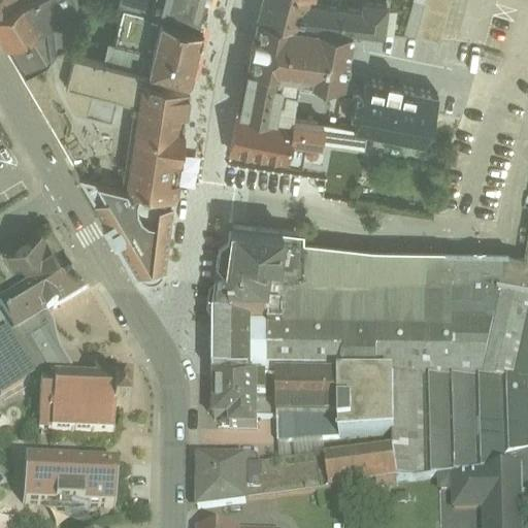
[(12,0),(0,6),(0,34),(4,41),(71,5),(72,0),(12,0)]
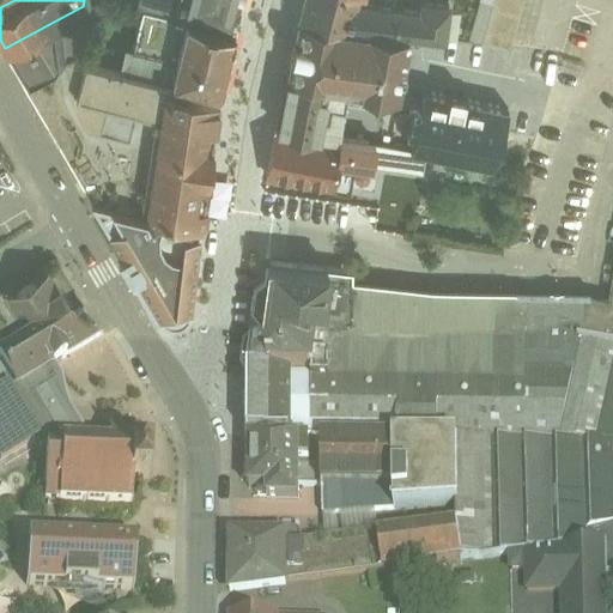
[(143,0),(176,11),(186,13),(235,26),(241,6),(238,5),(240,0),(143,0)]
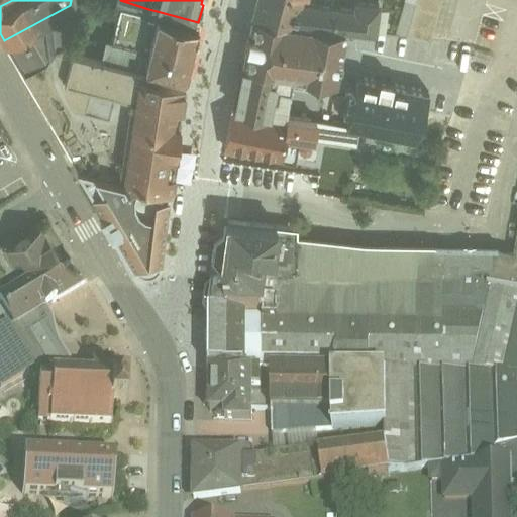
[(255,0),(252,15),(343,27),(374,31),(378,2),(363,0),(354,0),(354,7),(299,0),(298,0),(255,0)]
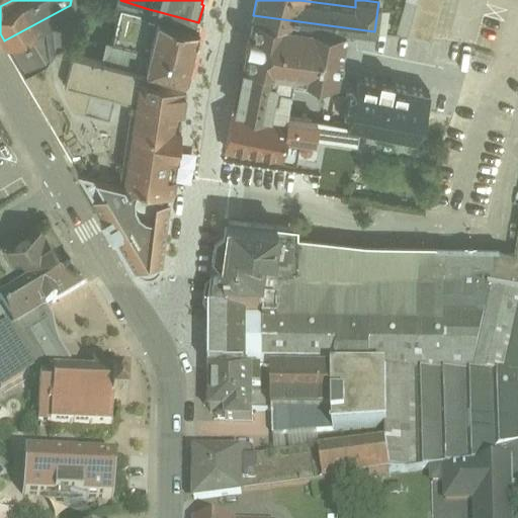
[(407,34),(416,0),(404,0),(396,31),(407,34)]
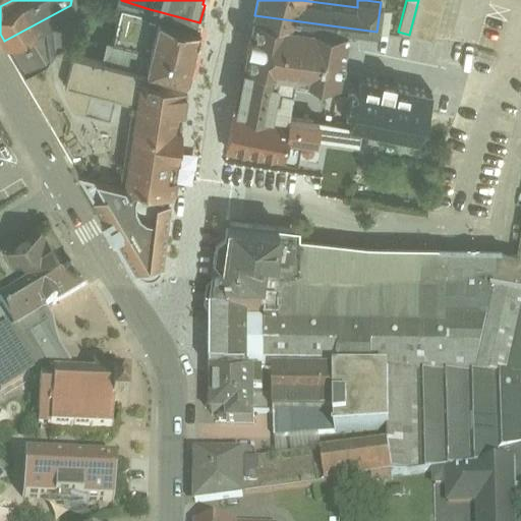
[(418,0),(409,35),(409,36),(433,39),(445,0),(418,0)]
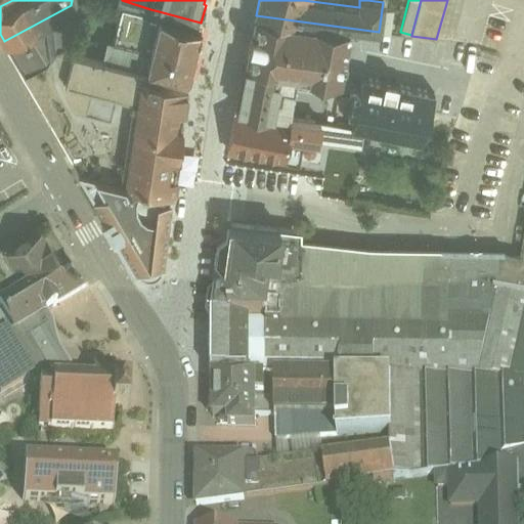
[(149,11),(122,4),(113,39),(143,47),(150,48),(159,11),(150,9),(149,11)]
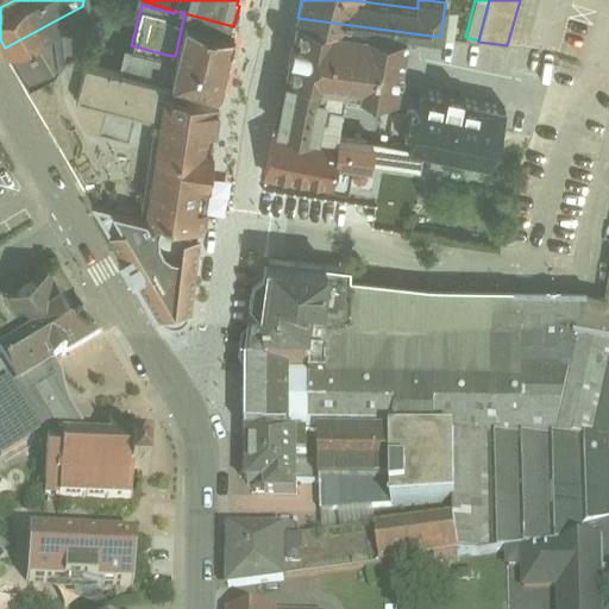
[(119,67),(71,55),(82,6),(5,48),(90,193),(145,207),(148,205),(198,219),(217,93),(168,81),(168,82),(167,82),(161,77),(119,67)]
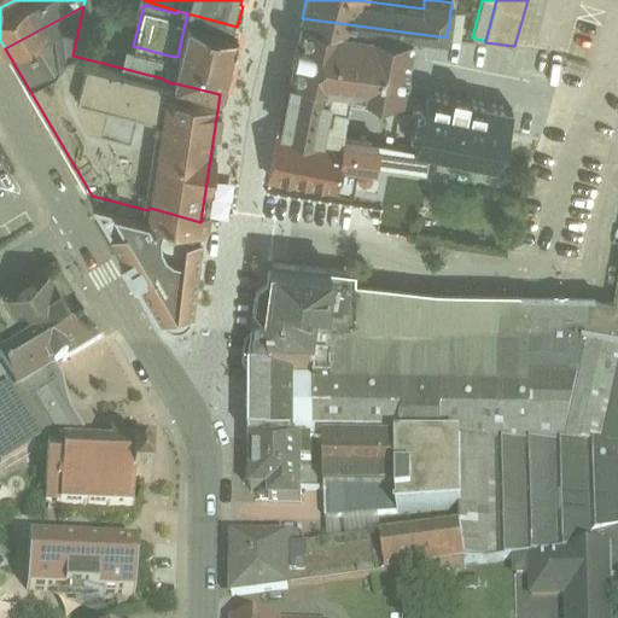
[(237,27),(187,13),(178,57),(173,76),(222,88),(237,27)]
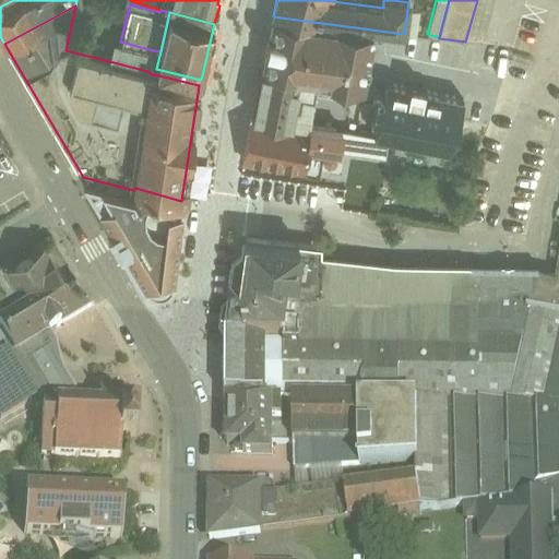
[(273,16),(273,18),(276,19),(275,25),(277,26),(275,34),(274,34),(274,37),(276,37),(274,47),(270,46),(264,66),(262,64),(262,67),(316,78),(317,78),(326,80),(360,86),(371,30),(273,16)]
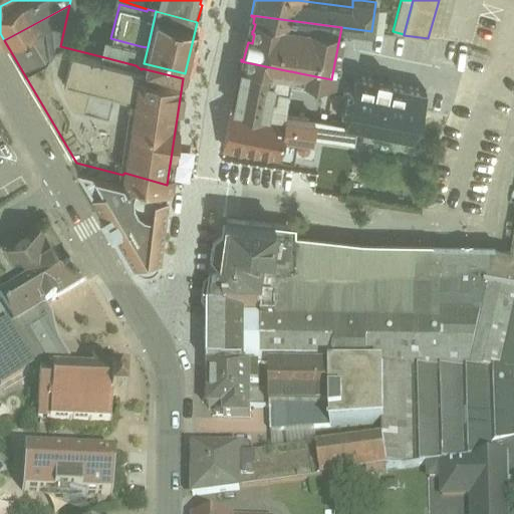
[(141,46),(110,38),(109,44),(139,52),(141,46)]
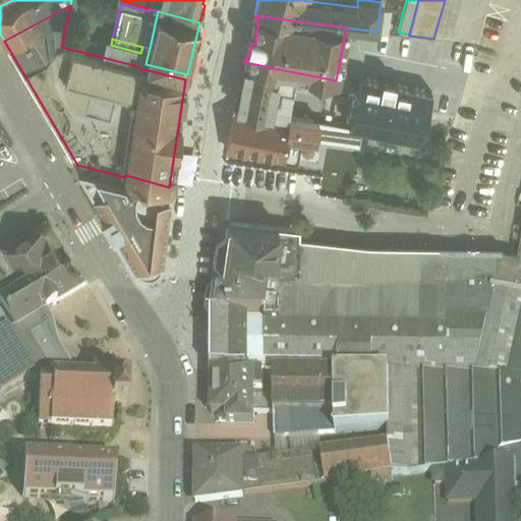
[(111,45),(105,44),(102,57),(137,66),(140,53),(111,45)]
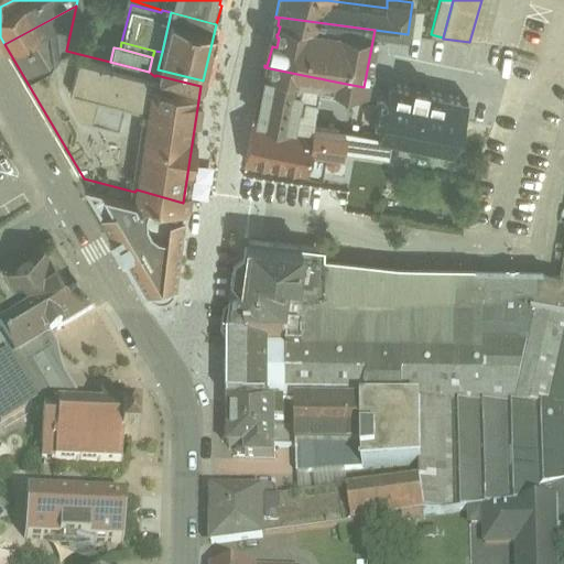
[(264,67),(263,67),(255,116),(293,125),(312,126),(317,93),(320,78),(318,78),(264,67)]
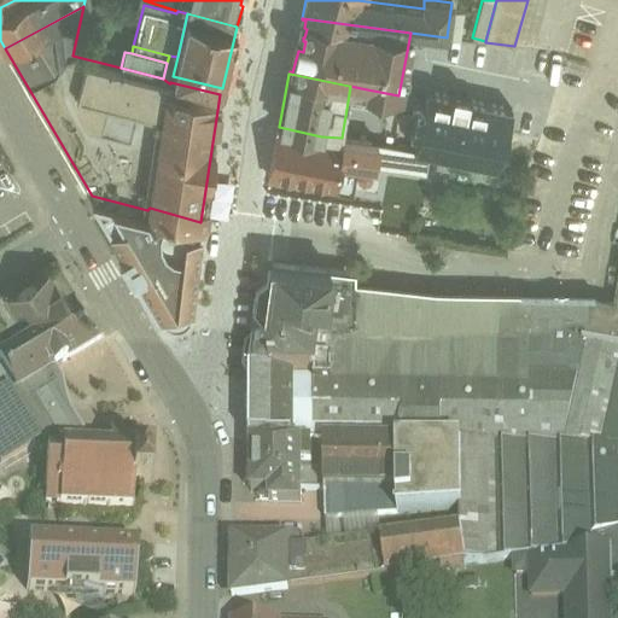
[(361,88),(350,86),(348,101),(357,103),(361,88)]
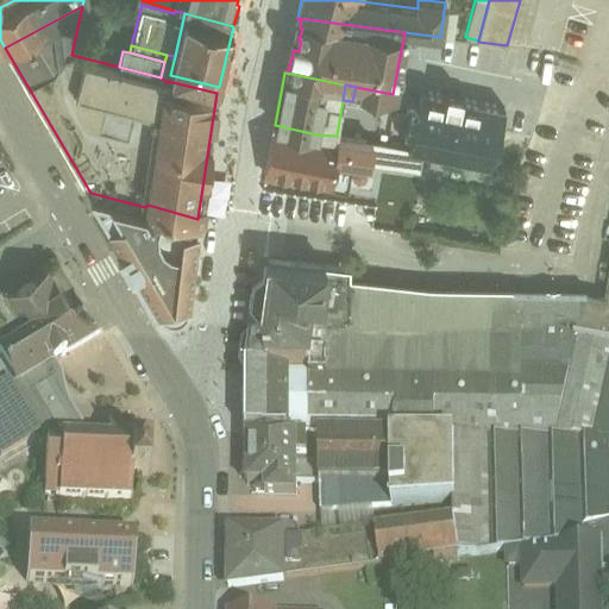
[(419,89),(407,144),(420,148),(489,162),(502,107),(419,89)]
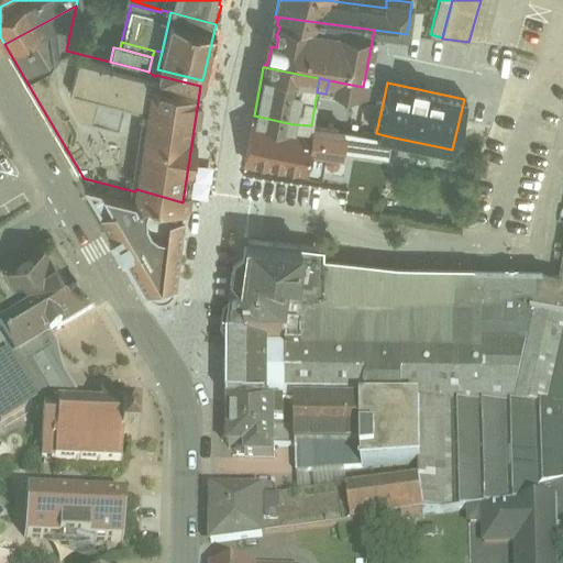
[(311,129),(254,117),(245,158),(305,168),(309,144),(311,129)]
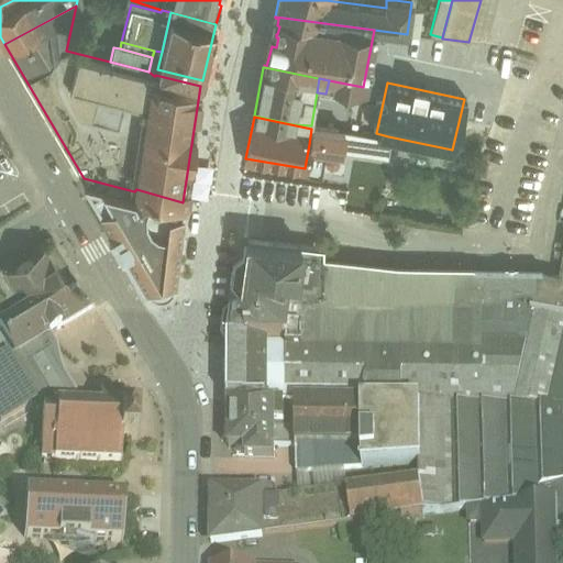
[(376,133),(345,129),(312,124),(311,129),(309,144),(385,154),(388,136),(376,133)]
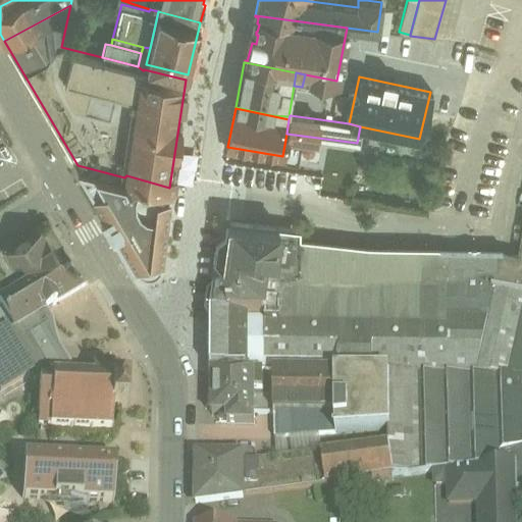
[(169,188),(126,175),(124,177),(77,165),(103,210),(99,212),(131,265),(135,263),(139,267),(145,270),(150,270),(156,267),(159,263),(162,257),(170,188),(169,188)]
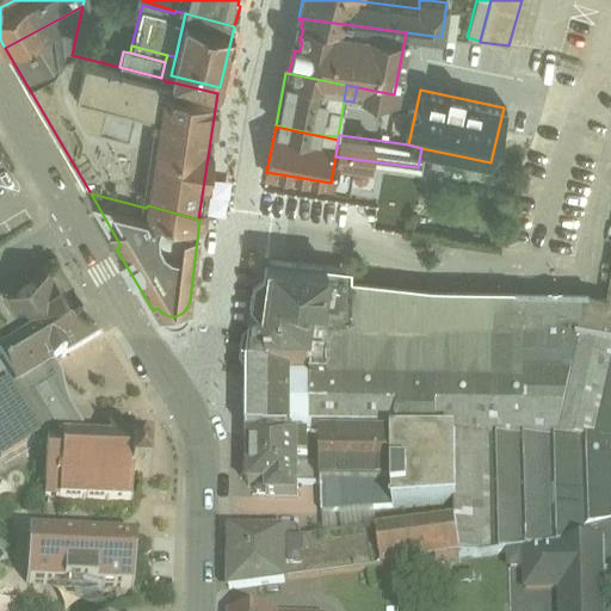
[(326,265),(269,258),(253,369),(252,372),(569,376),(576,340),(610,345),(610,273),(606,300),(584,295),(582,302),(323,287),(326,265)]
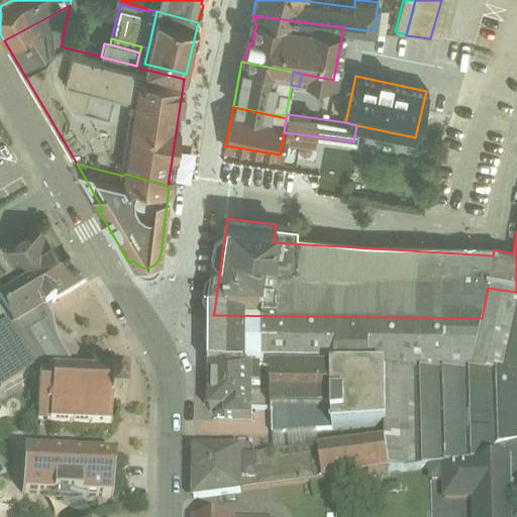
[(41,226),(6,246),(27,283),(63,262),(41,226)]
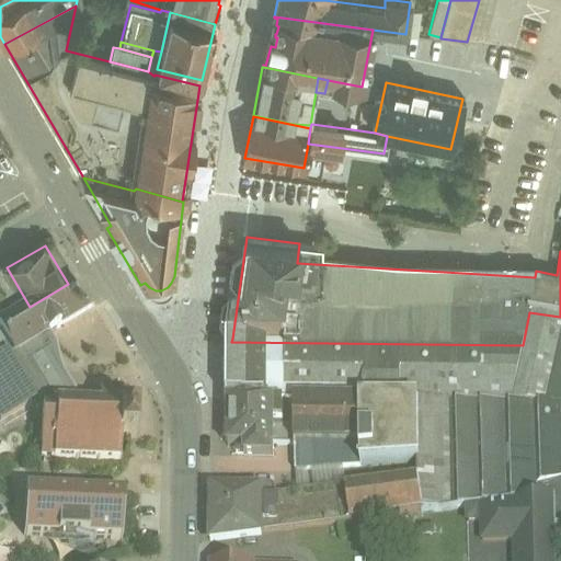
[(30,307),(0,324),(0,330),(2,334),(14,355),(66,324),(93,308),(76,279),(30,307)]
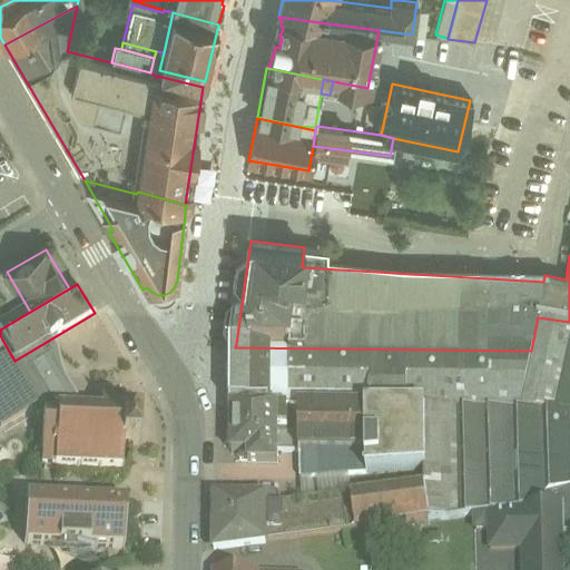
[(235,347),(233,347),(232,408),(277,409),(287,409),(298,409),(300,452),(366,452),(365,474),(423,471),(424,495),(429,523),(474,517),(475,517),(546,495),(569,489),(569,322),(538,317),(531,351),(235,347)]
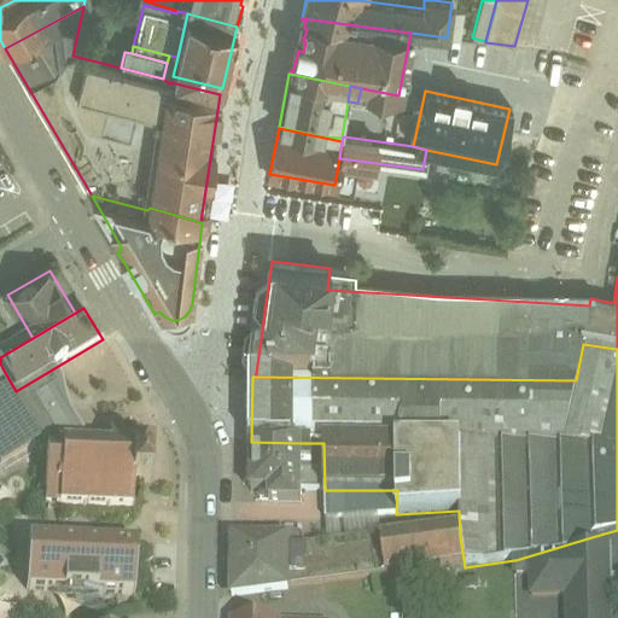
[(16,391),(3,368),(0,369),(0,466),(36,445),(41,453),(46,453),(46,452),(57,452),(58,448),(62,448),(62,445),(63,445),(35,398),(63,383),(62,380),(80,373),(73,357),(16,391)]
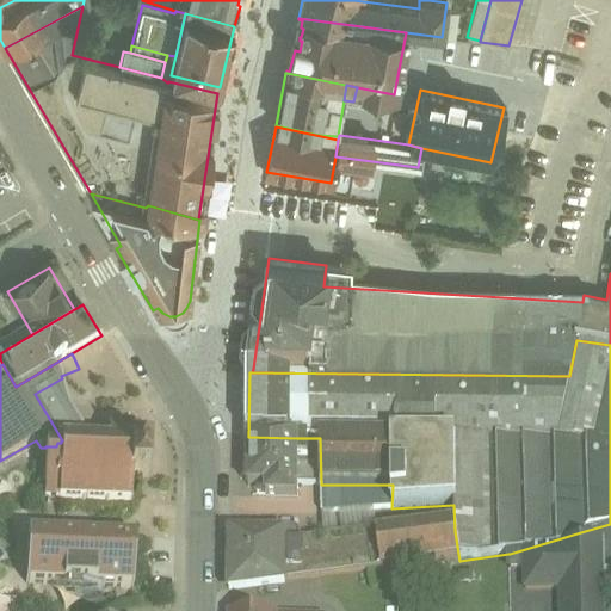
[(107,444),(87,443),(87,442),(84,442),(84,443),(65,442),(65,440),(62,440),(61,440),(61,443),(57,443),(56,446),(45,446),(45,448),(44,500),(81,503),(81,504),(85,504),(85,503),(105,503),(105,504),(109,504),(109,503),(131,504),(133,480),(148,480),(149,452),(134,452),(134,433),(129,429),(107,427),(107,444)]
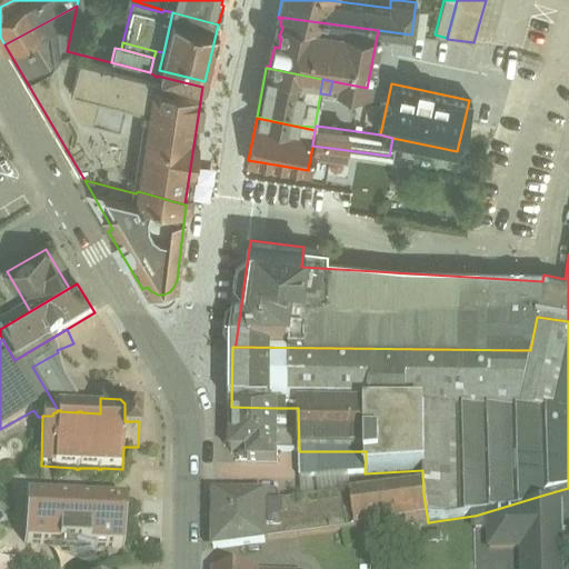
[(277,408),(231,407),(231,437),(228,440),(228,449),(231,452),(231,455),(248,455),(248,465),(278,465),(277,453),(277,429),(277,428),(277,408)]
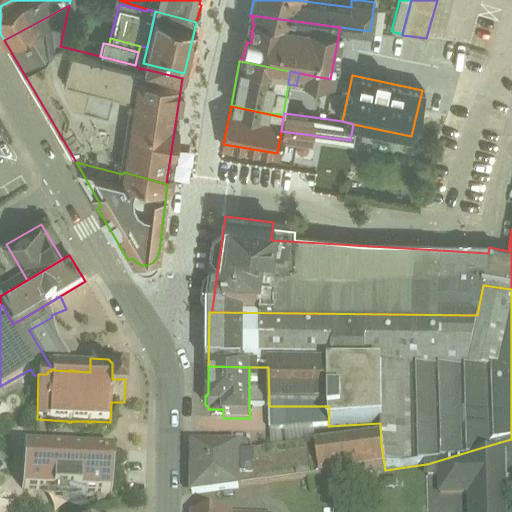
[(268,367),(258,367),(257,386),(249,386),(249,408),(269,407),(269,406),(268,367)]
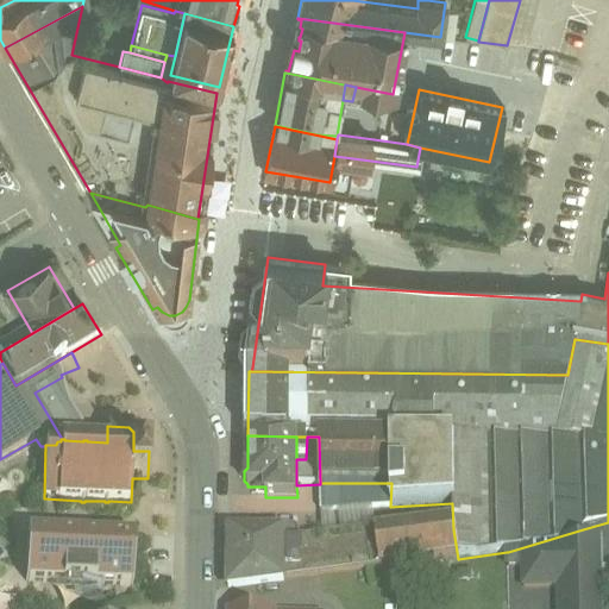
[(391,483),(320,483),(320,484),(321,512),(390,507),(391,483)]
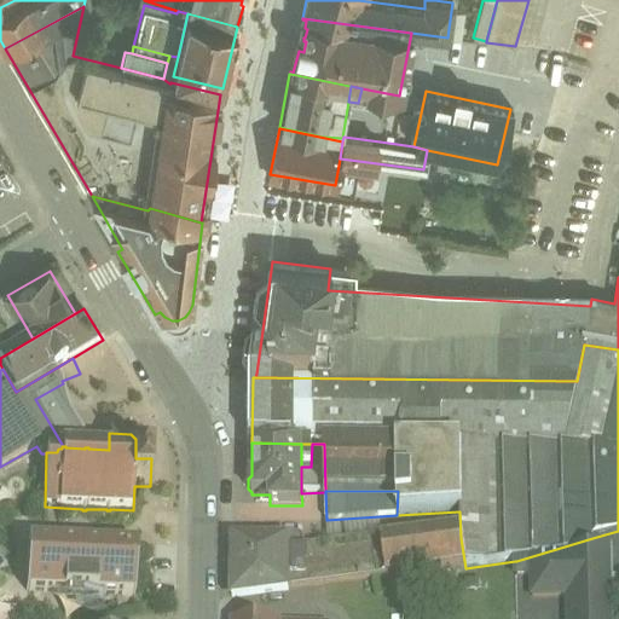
[(460,512),(397,515),(400,538),(381,541),(381,538),(305,548),(304,539),(300,537),(291,537),(289,542),(289,593),(393,578),(421,574),(466,568),(461,538),(460,512)]
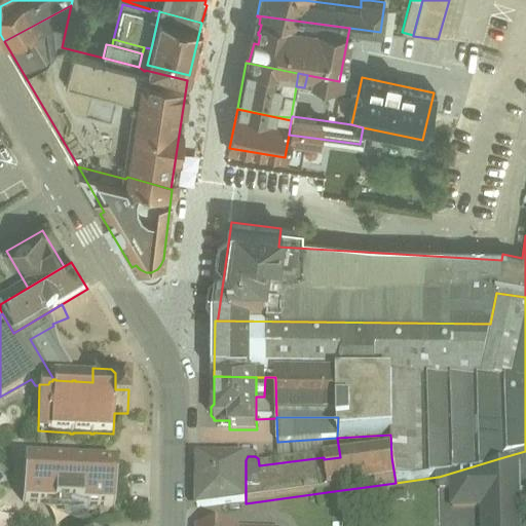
[(525,451),(503,457),(504,467),(520,465),(520,486),(525,486),(525,451)]
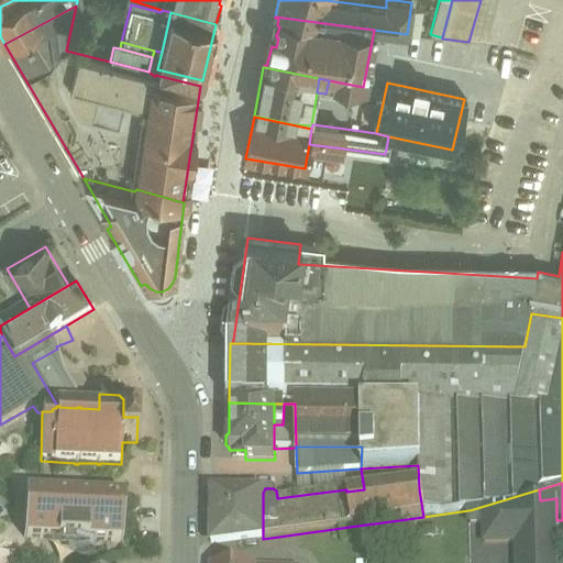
[(539,489),(470,510),(470,526),(484,526),(485,545),(517,544),(517,562),(558,562),(556,520),(556,498),(540,500),(539,489)]
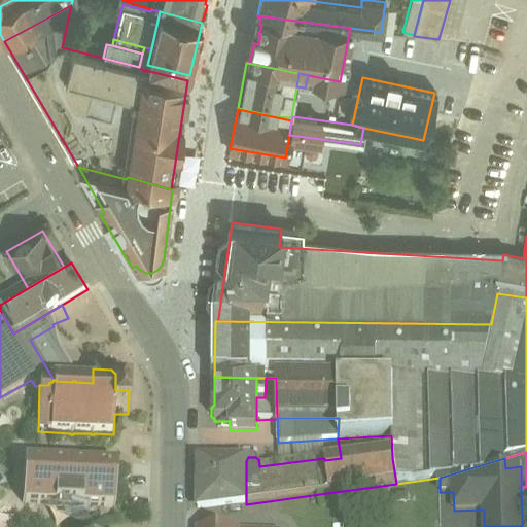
[(246,461),(198,460),(198,511),(246,504),(246,461)]
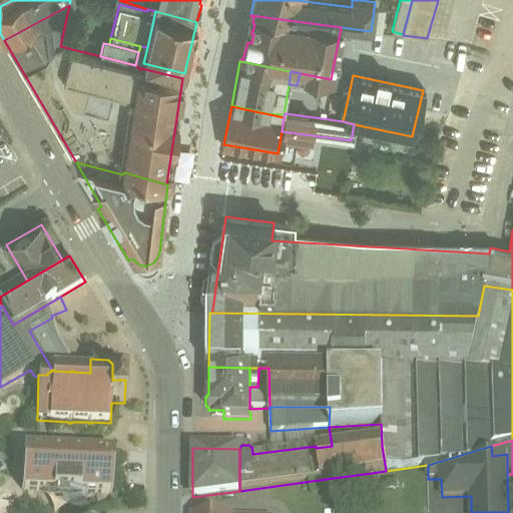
[(113,452),(23,449),(22,493),(112,496),(113,452)]
